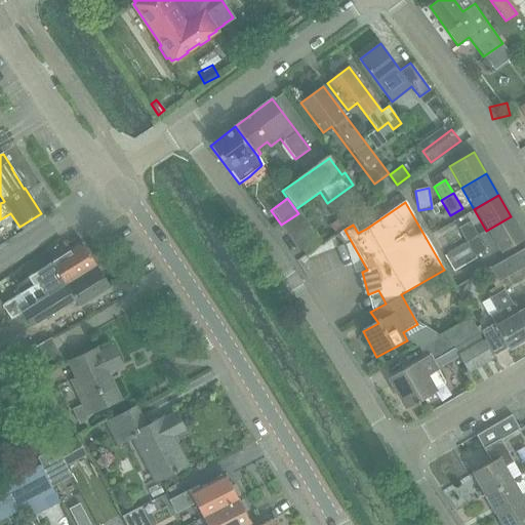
[(289,235),(306,223),(298,213),(281,225),(289,235)]
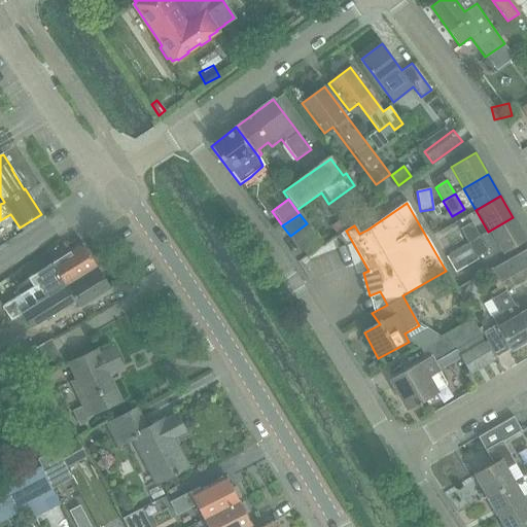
[(526,239),(513,217),(488,232),(489,232),(480,237),(467,244),(468,245),(448,256),(456,272),(478,259),(477,257),(488,250),(486,246),(494,241),(501,253),(526,239)]
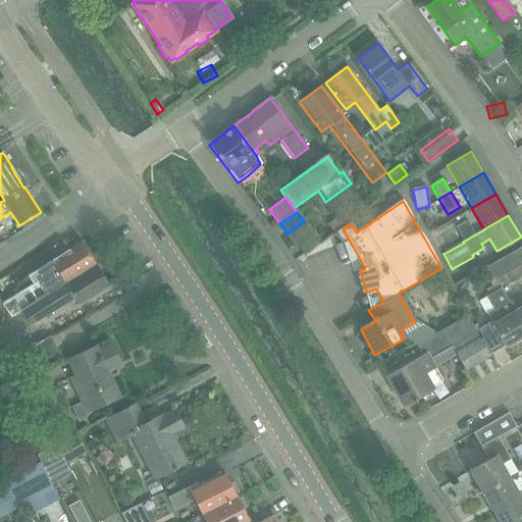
[(296,245),(312,232),(304,221),(288,233),(296,245)]
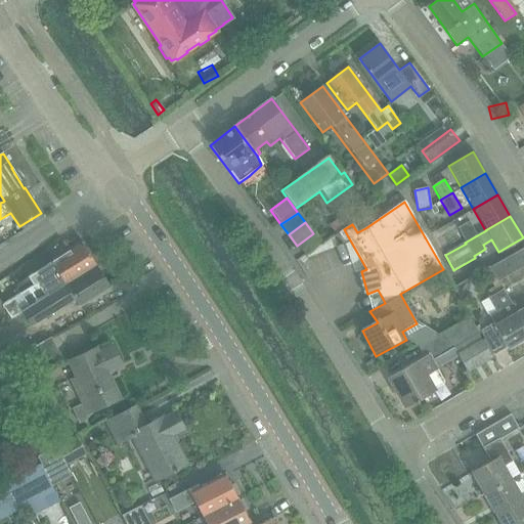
[(465,243),(477,235),(469,222),(457,229),(465,243)]
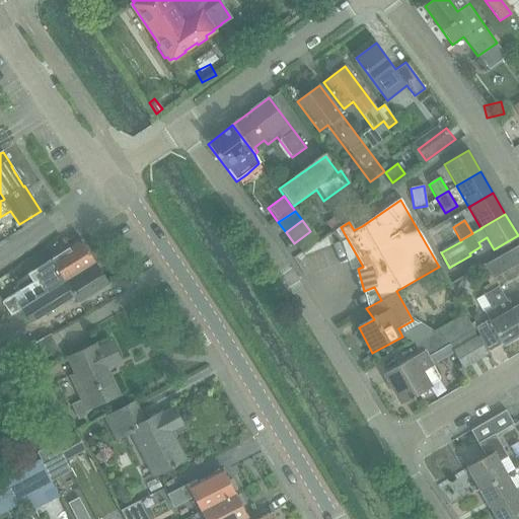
[(318,241),(310,231),(294,243),(302,253),(318,241)]
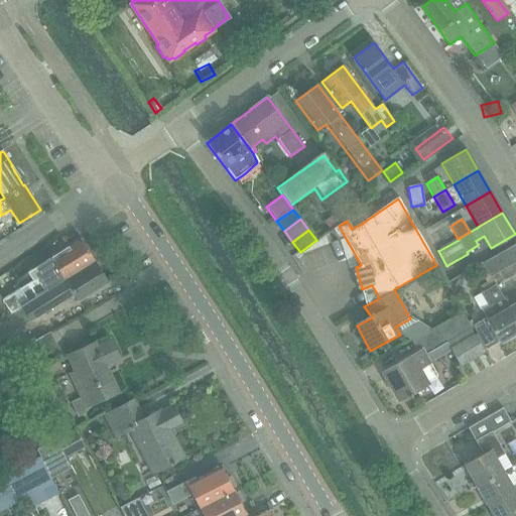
[(0,319),(95,260),(81,239),(79,240),(50,258),(16,281),(20,288),(3,300),(0,296),(0,319)]
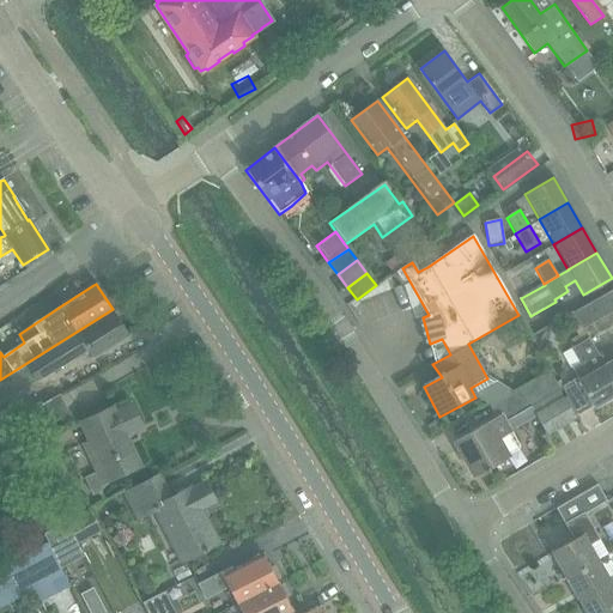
[(612,290),(574,313),(582,328),(612,310),(612,290)]
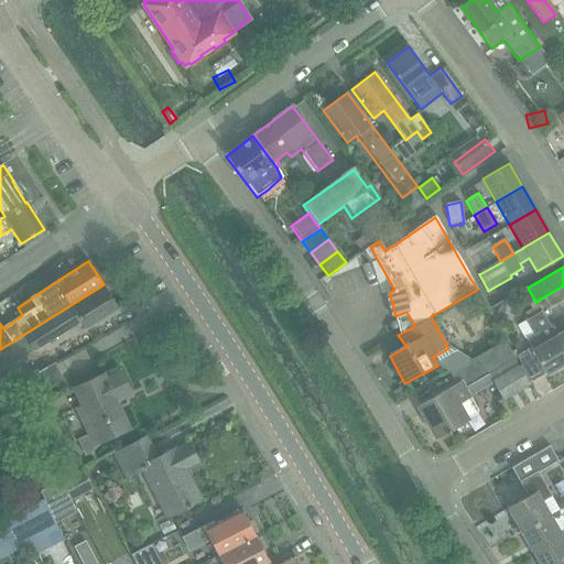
[(104,284),(0,349),(0,373),(0,375),(34,354),(79,322),(85,329),(99,321),(118,308),(104,284)]
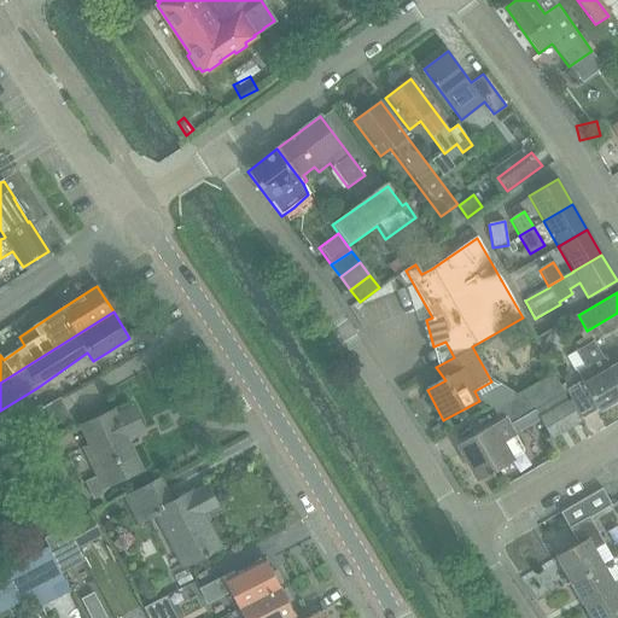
[(575,371),(581,380),(565,390),(581,418),(598,408),(599,410),(617,398),(617,388),(607,368),(608,368),(601,355),(600,356),(593,343),(594,342),(590,336),(577,314),(567,320),(571,326),(575,325),(584,339),(575,344),(577,350),(573,351),(582,366),(575,371)]
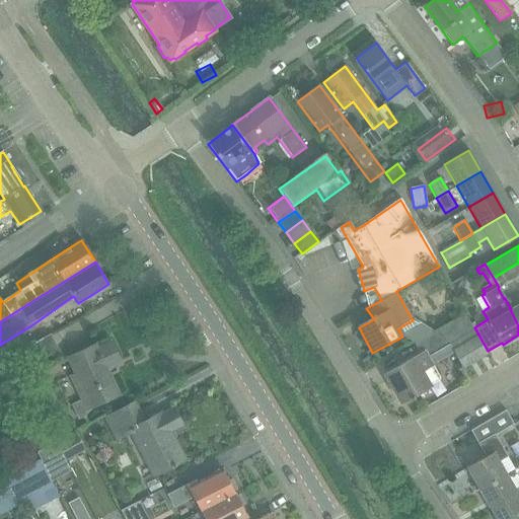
[(463,277),(450,285),(457,297),(461,295),(463,291),(465,283),(463,277)]
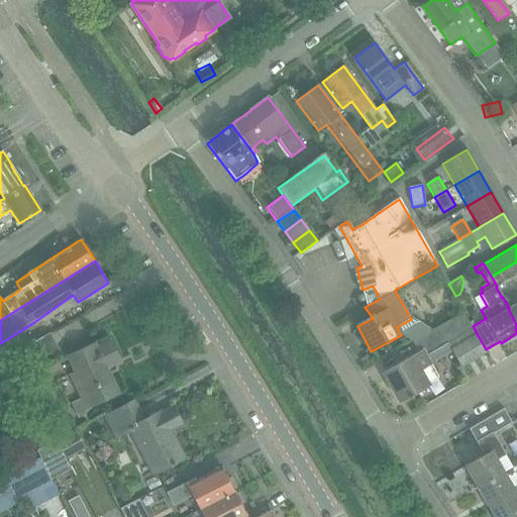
[(516,302),(509,308),(508,308),(516,324),(516,302)]
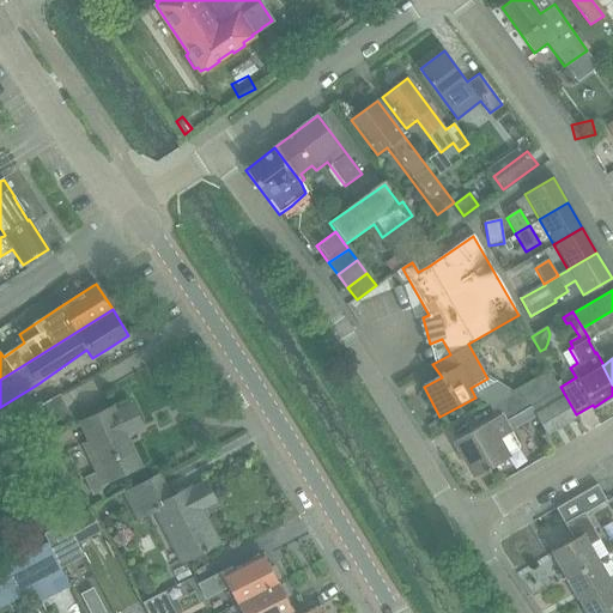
[(474,393),(477,396),(490,406),(489,406),(496,420),(455,444),(474,477),(520,450),(509,431),(526,422),(522,414),(532,408),(547,435),(575,419),(548,374),(515,393),(495,382),(474,393)]
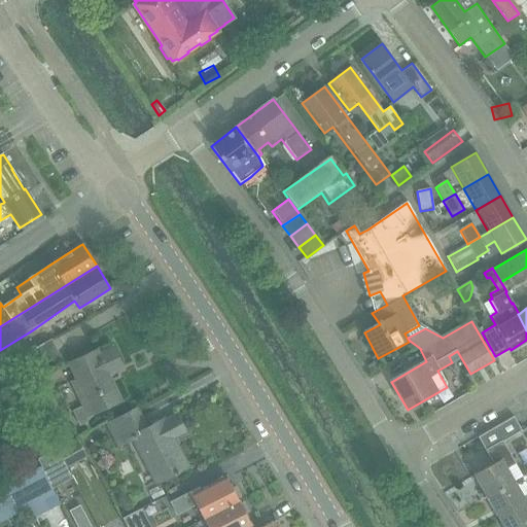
[(86,416),(94,412),(118,400),(106,373),(120,366),(112,349),(98,356),(96,351),(67,364),(75,380),(70,382),(81,407),(72,411),(79,425),(89,421),(86,416)]
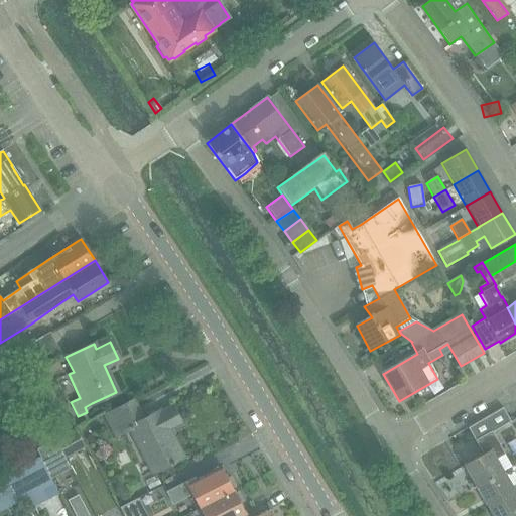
[(152,472),(165,466),(182,457),(168,428),(179,423),(171,407),(160,412),(159,411),(143,420),(134,401),(105,416),(116,435),(130,428),(152,472)]
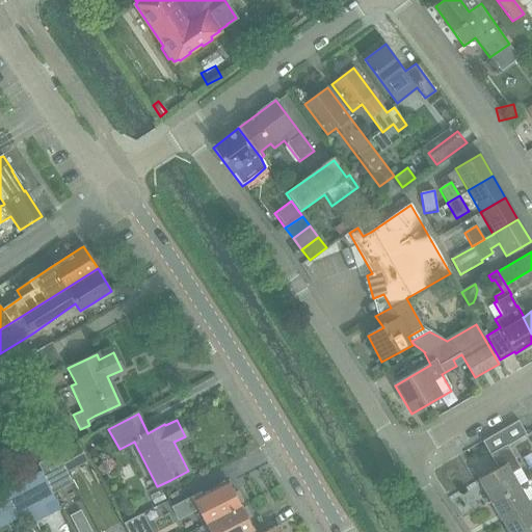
[(498,469),(479,479),(491,501),(517,486),(510,474),(521,468),(507,444),(526,433),(519,420),(482,441),(498,469)]
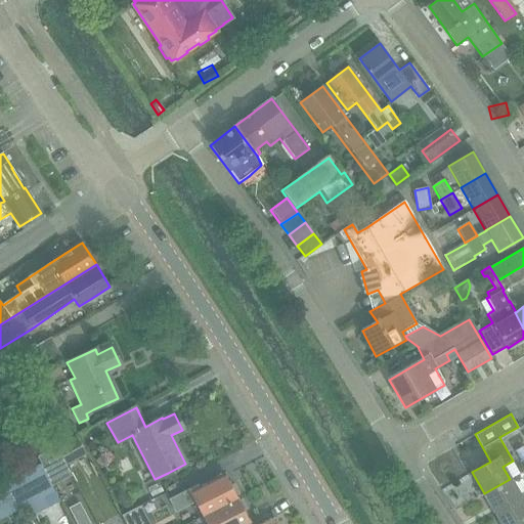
[(76,435),(58,444),(68,465),(87,453),(76,435)]
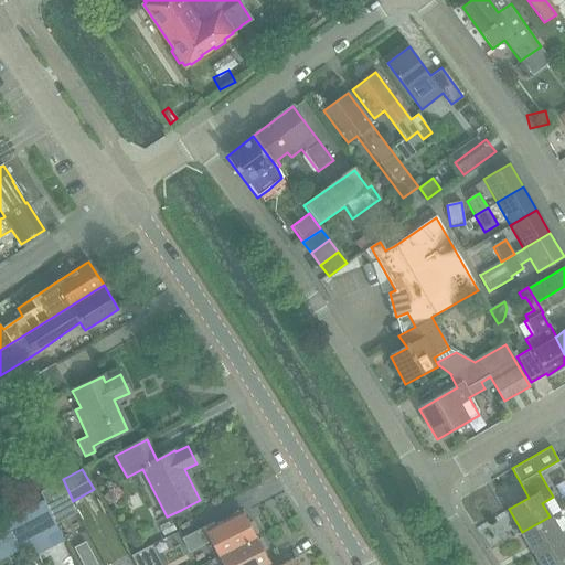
[(63,479),(42,491),(55,521),(78,510),(73,501),(63,479)]
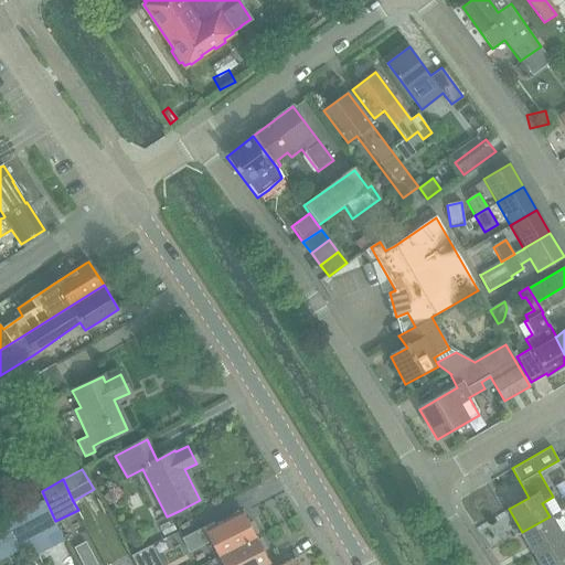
[(0,558),(8,555),(25,546),(31,543),(38,539),(43,551),(62,541),(44,501),(18,515),(0,524),(0,558)]
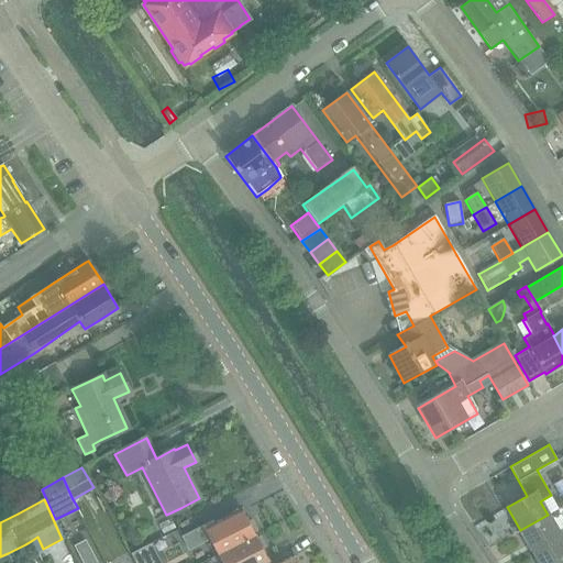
[(209,539),(218,554),(255,536),(242,510),(214,525),(212,520),(181,537),(188,550),(209,539)]
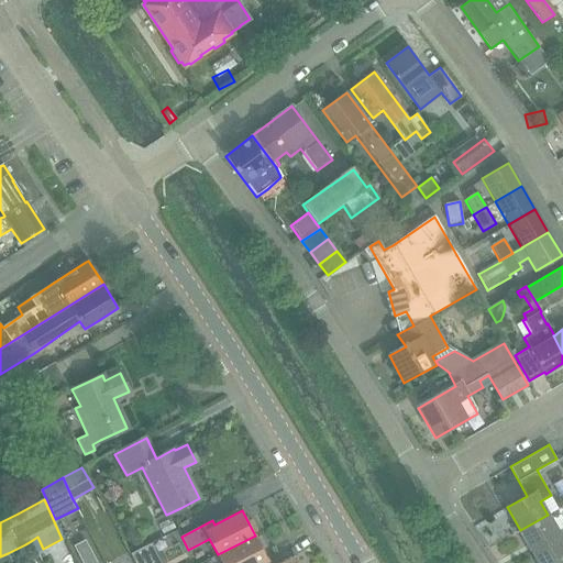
[(520,530),(533,553),(561,538),(548,515),(520,530)]
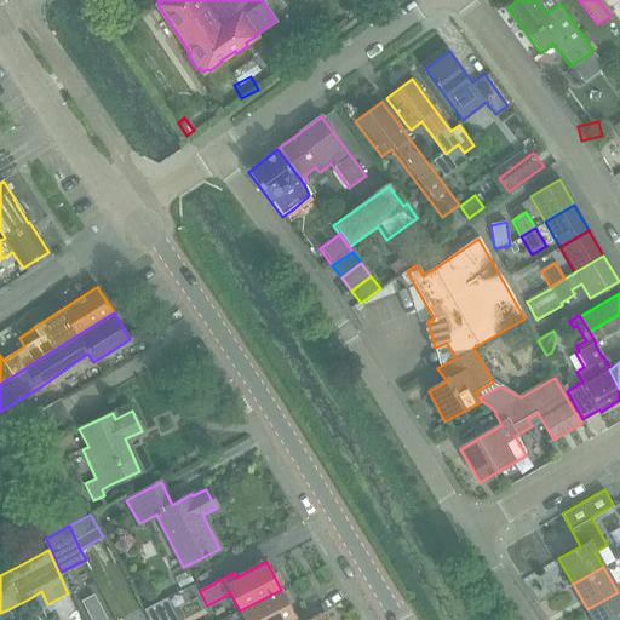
[(288,619),(294,618),(281,590),(240,610),(244,619),(288,619)]
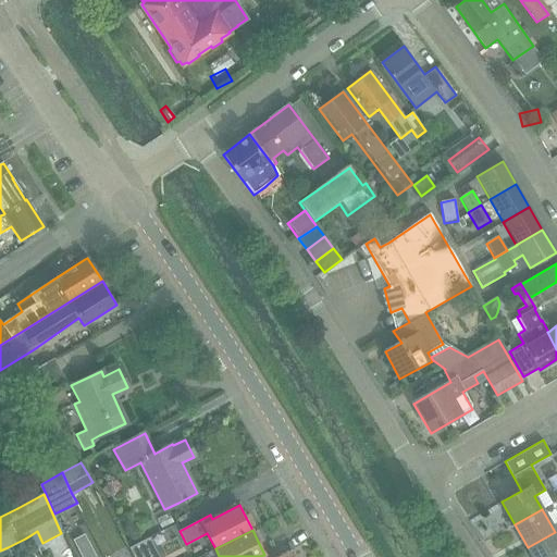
[(528,547),(533,556),(556,556),(556,536),(555,532),(528,547)]
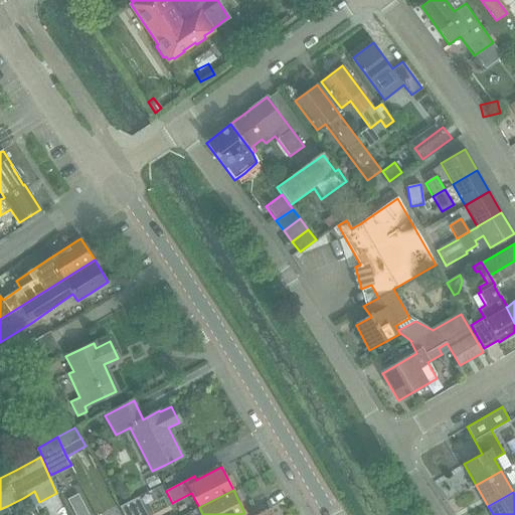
[(138,497),(120,506),(124,514),(143,514),(147,513),(138,497)]
